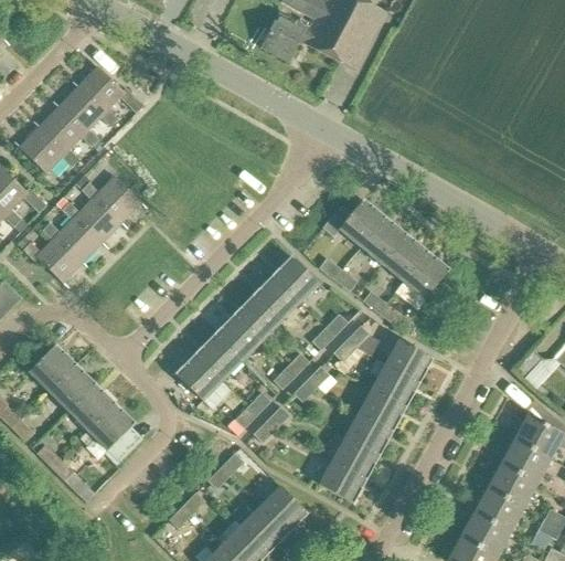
[(278,12),(262,45),(288,60),(299,41),(355,70),(386,10),(366,0),(281,0),(315,18),(309,28),(278,12)]
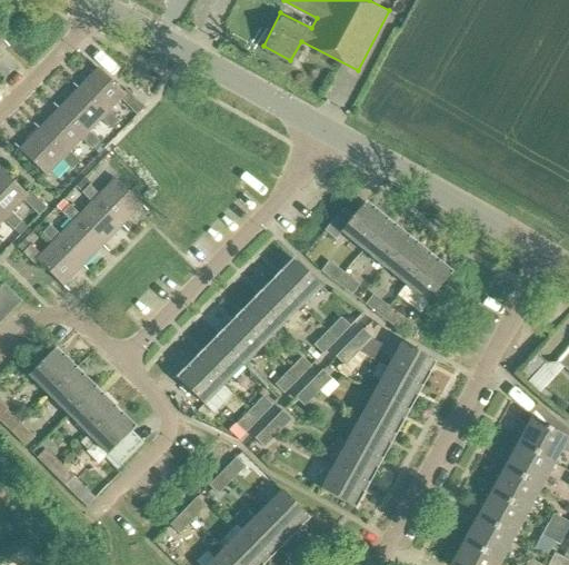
[(78,86),(116,122),(119,119),(109,109),(120,97),(137,112),(145,105),(127,88),(123,91),(98,66),(78,86)]
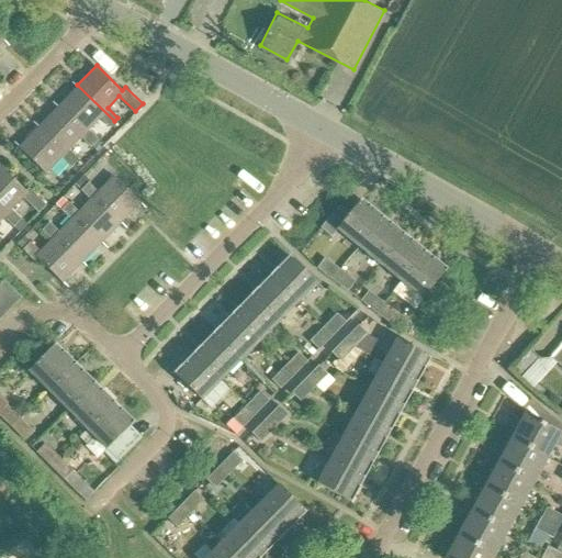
[(77,85),(58,105),(94,141),(97,138),(98,137),(88,127),(100,115),(110,125),(114,121),(77,85)]
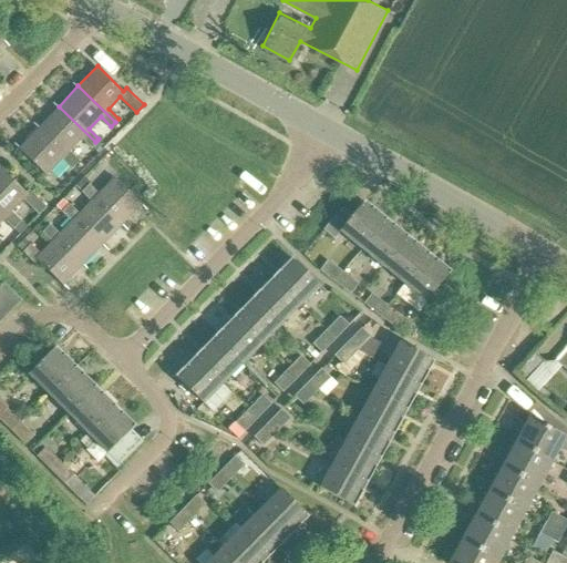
[(59,106),(39,126),(75,162),(80,159),(70,149),(81,136),(91,146),(92,145),(95,142),(59,106)]
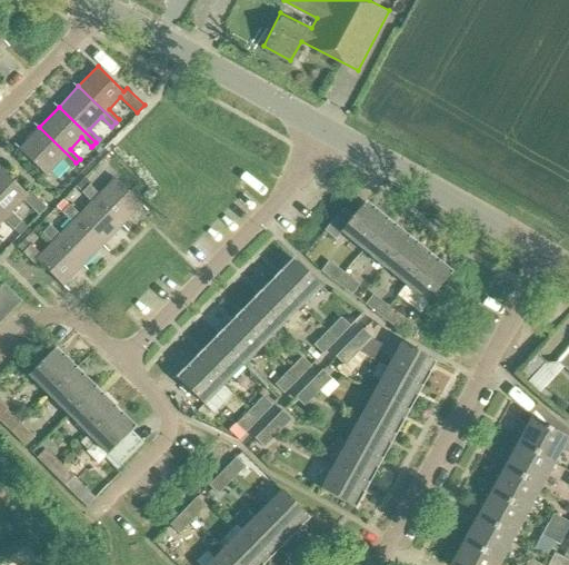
[(76,162),(39,127),(19,147),(47,174),(62,157),(72,167),(76,162)]
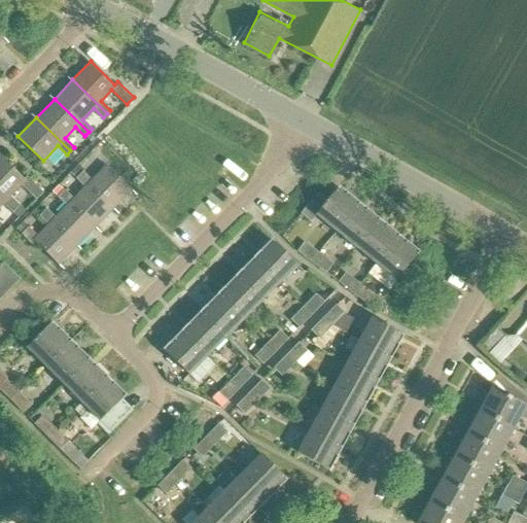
[(89,132),(85,135),(91,140),(96,135),(91,130),(89,132)]
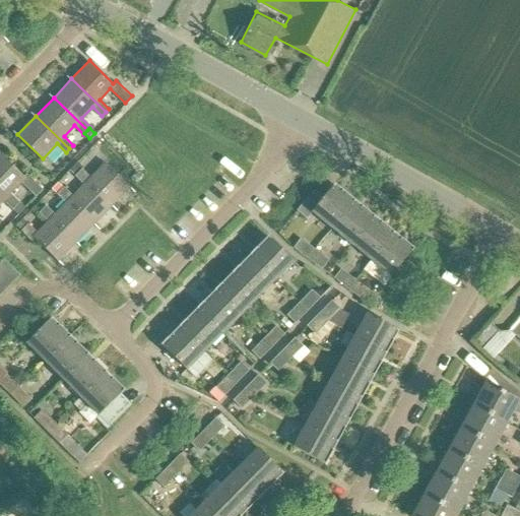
[(0,152),(0,187),(16,203),(19,200),(10,192),(21,181),(36,195),(43,187),(26,172),(24,175),(1,152),(0,152)]
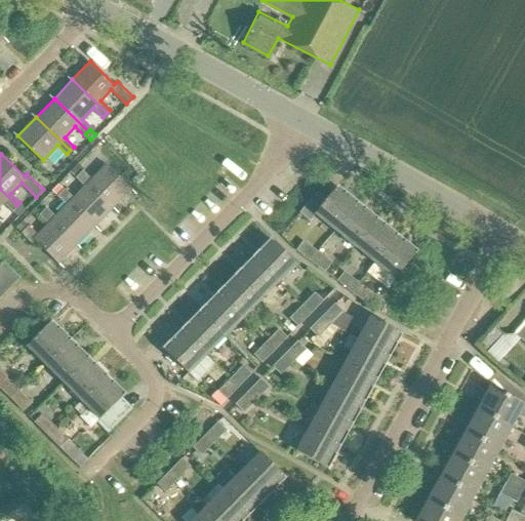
[(70,169),(76,174),(83,166),(78,161),(70,169)]
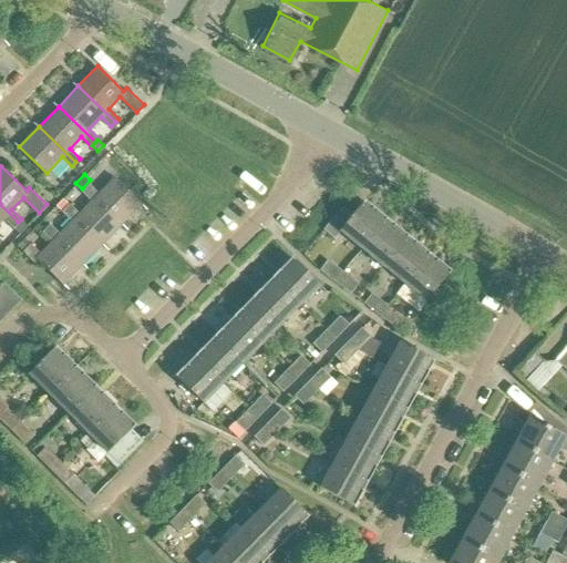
[(85,185),(122,222),(142,202),(114,175),(99,192),(89,182),(85,185)]
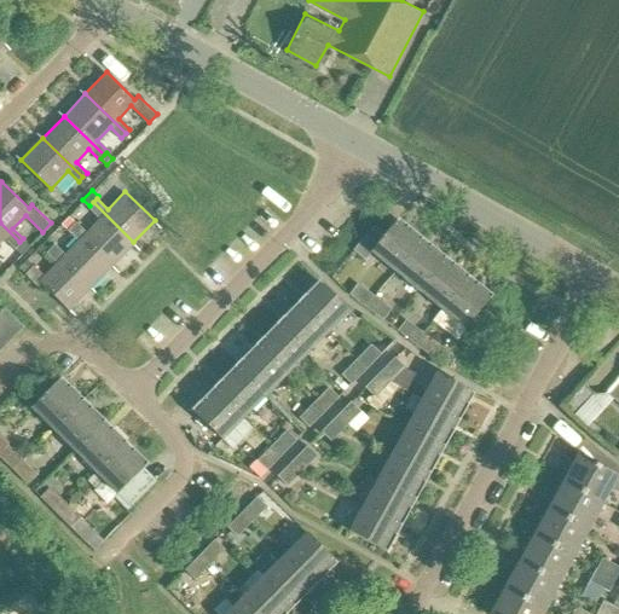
[(76,220),(71,225),(111,264),(133,242),(93,202),(88,207),(99,218),(87,231),(76,220)]
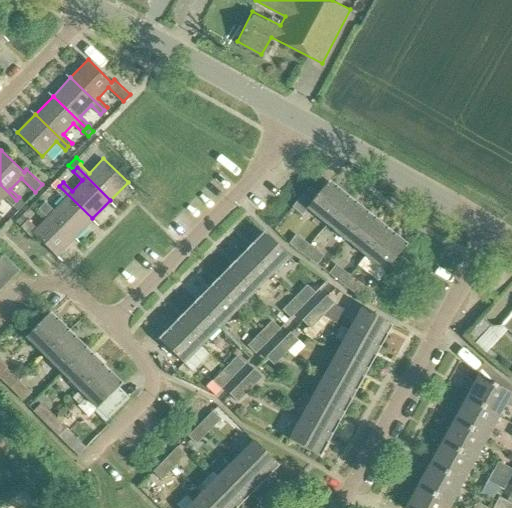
[(51,184),(55,189),(64,180),(59,176),(51,184)]
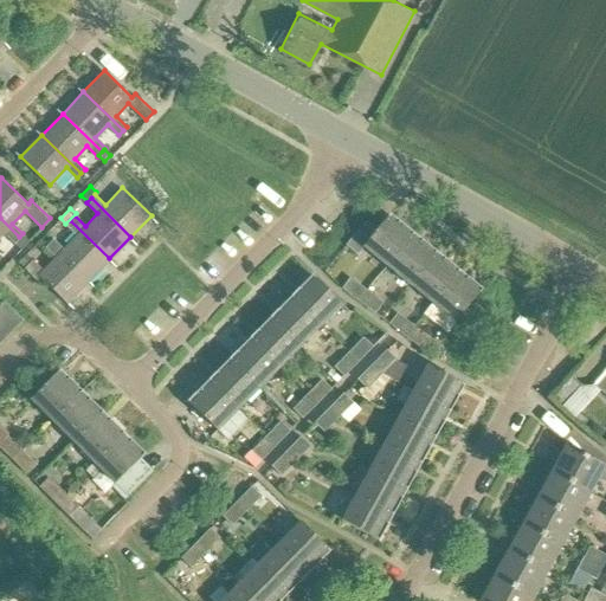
[(387,214),(376,227),(365,219),(346,244),(358,253),(363,245),(386,264),(413,231),(399,219),(397,223),(387,214)]
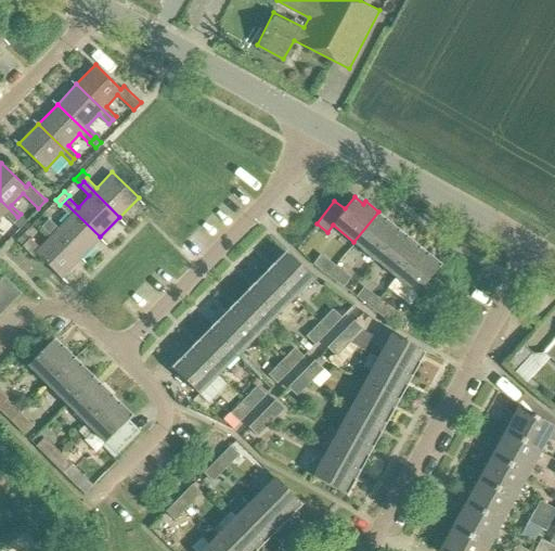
[(13,221),(17,217),(0,200),(0,234),(2,233),(0,231),(0,216),(3,213),(13,221)]
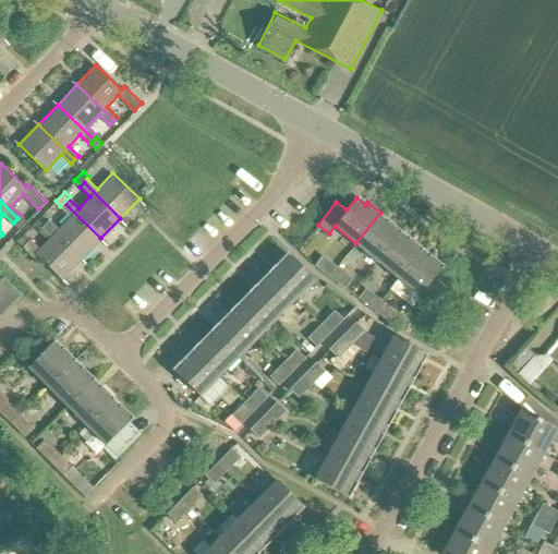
[(49,218),(45,223),(82,257),(100,238),(64,203),(61,206),(71,216),(59,228),(49,218)]
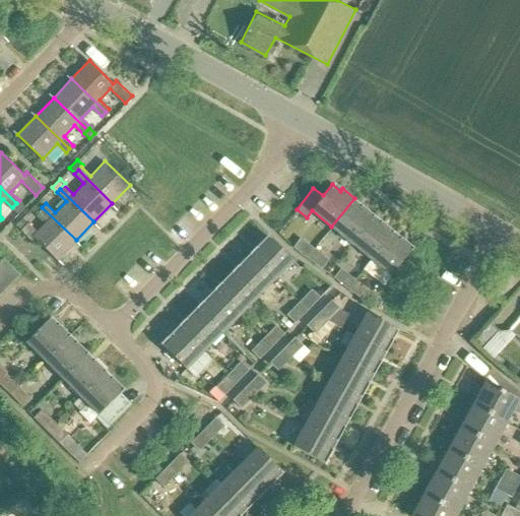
[(331,227),(351,242),(374,214),(362,204),(360,206),(352,201),(354,199),(354,198),(331,227)]
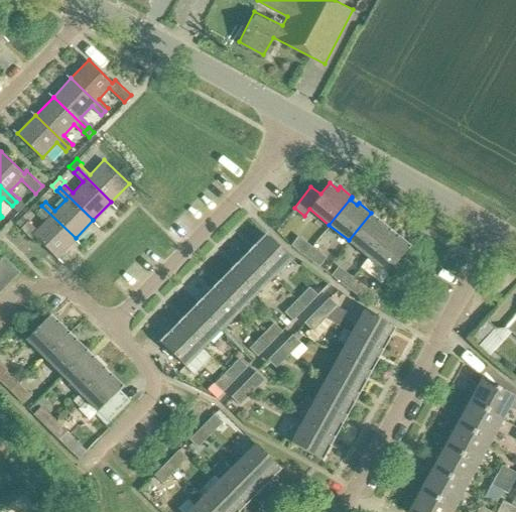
[(18,212),(25,205),(19,199),(16,202),(12,206),(18,212)]
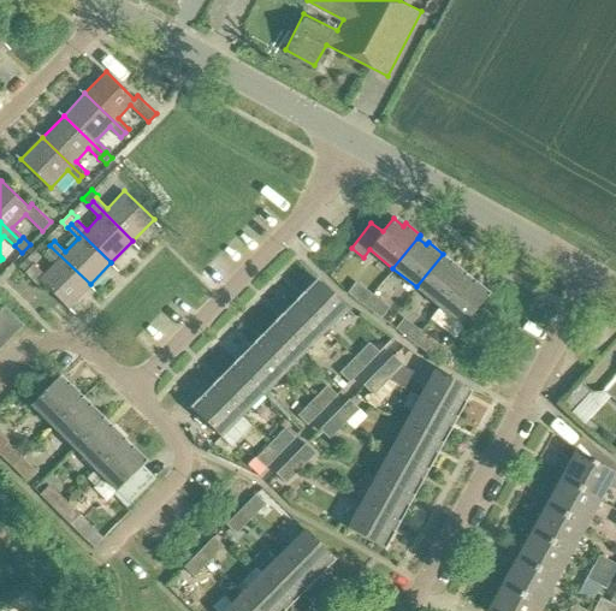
[(90,284),(49,245),(46,249),(57,260),(43,273),(33,262),(25,271),(37,284),(41,280),(69,307),(90,284)]
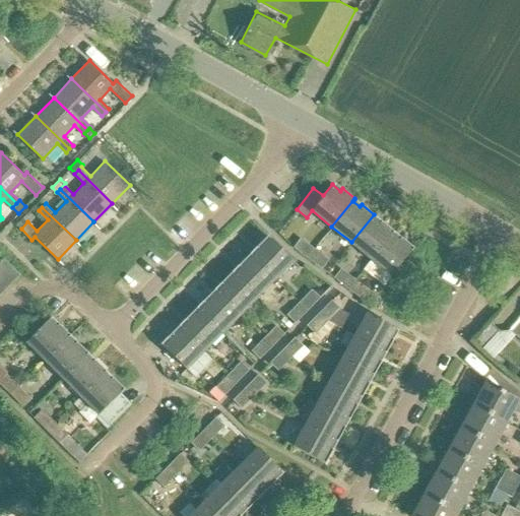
[(351,242),(371,258),(393,231),(381,220),(379,222),(372,217),(374,214),(351,242)]
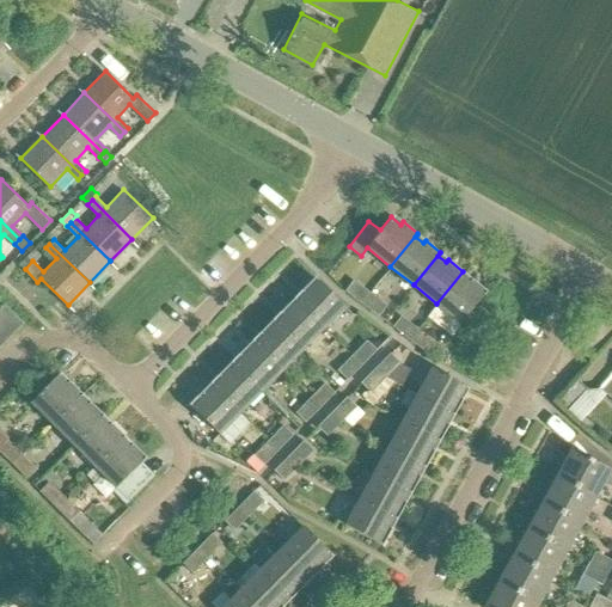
[(460,323),(487,290),(472,279),(470,281),(461,274),(464,271),(463,271),(436,304),(460,323)]
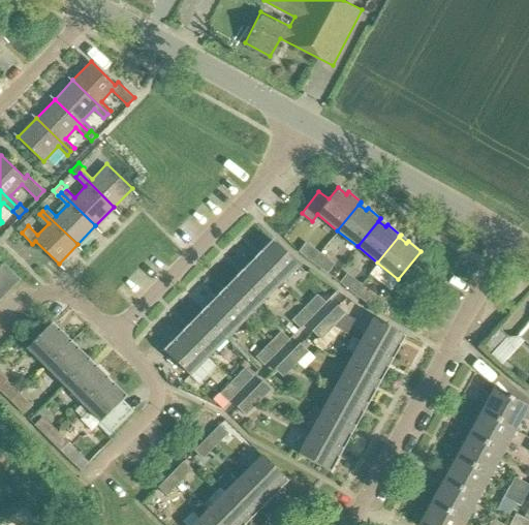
[(298,263),(272,238),(260,249),(262,251),(256,257),(254,255),(254,256),(280,281),(298,263)]
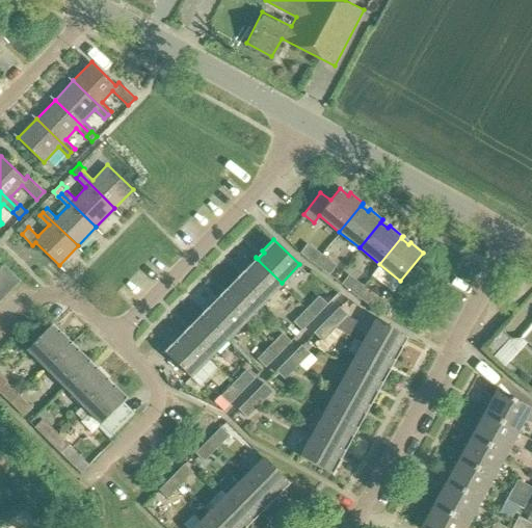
[(315,261),(321,253),(307,241),(300,251),(315,261)]
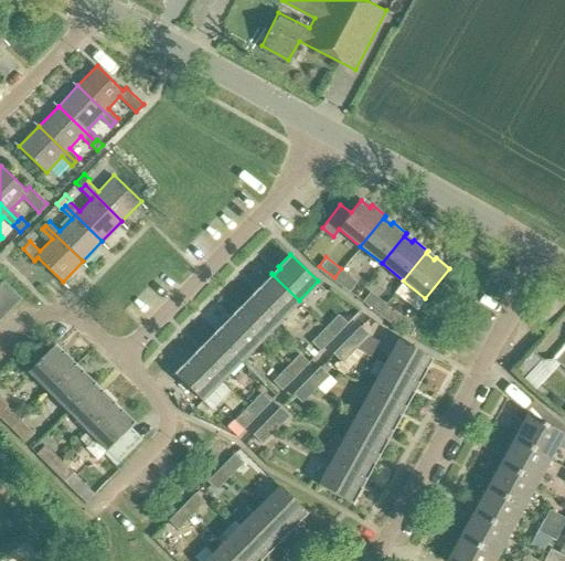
[(341,268),(334,277),(350,289),(356,281),(341,268)]
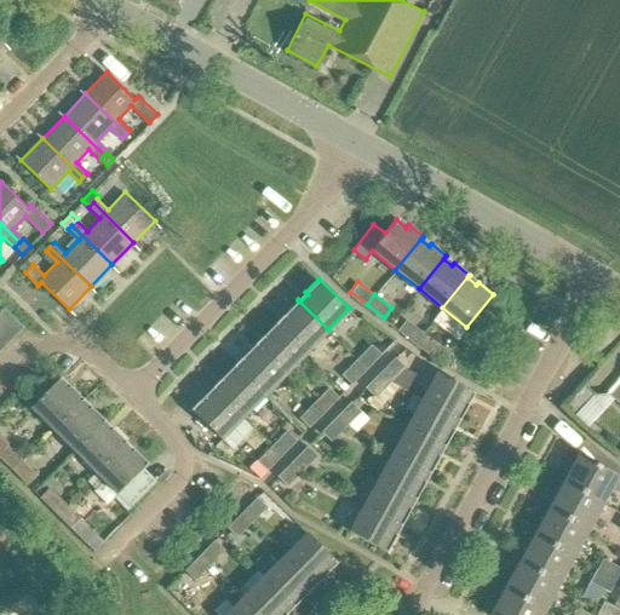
[(306,351),(328,329),(298,300),(285,314),(287,316),(280,323),(277,321),(276,322),(306,351)]
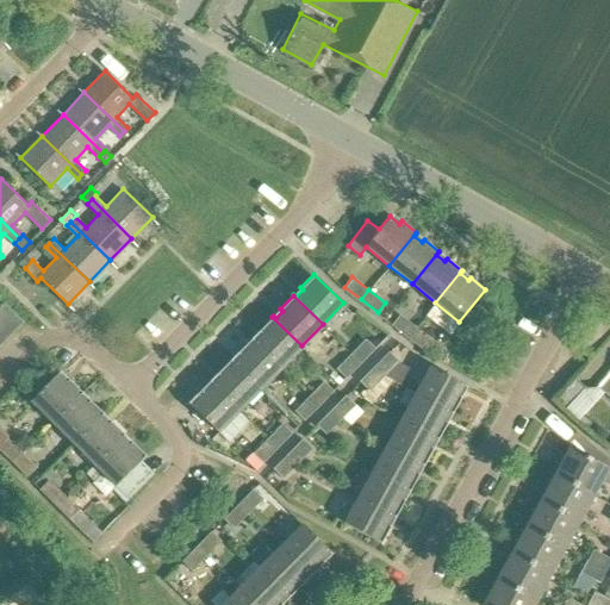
[(0,306),(0,316),(13,330),(23,320),(5,301),(0,306)]
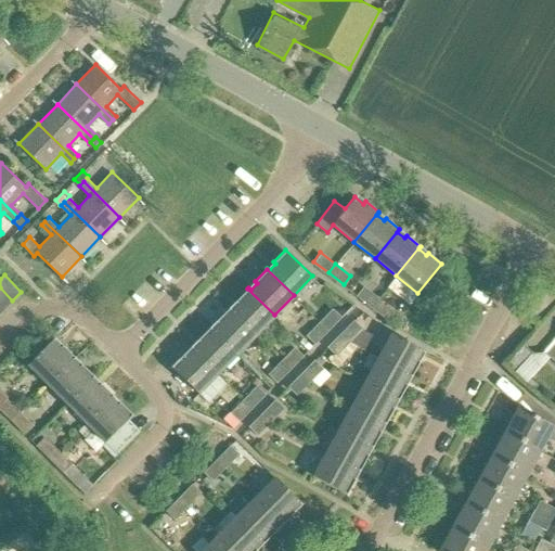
[(372,306),(378,296),(363,284),(357,294),(372,306)]
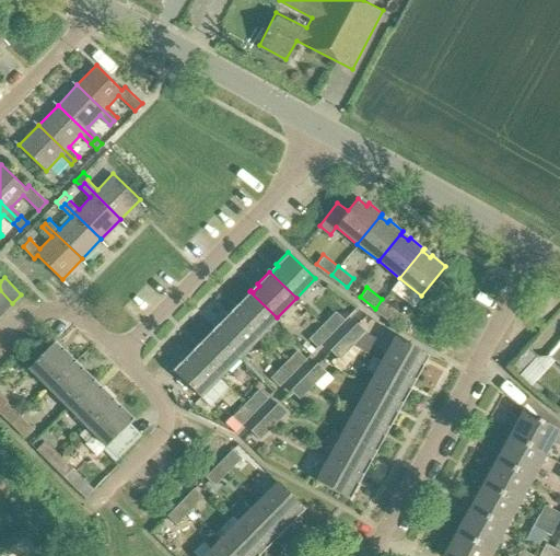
[(0,308),(3,312),(12,303),(0,290),(0,308)]
